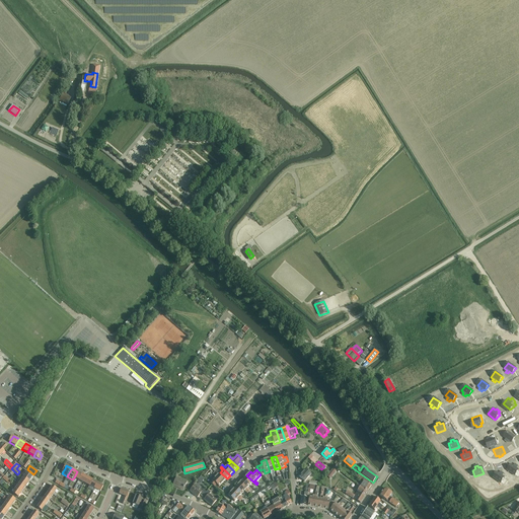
[(306,469),(299,476),(305,482),(311,474),(306,469)]
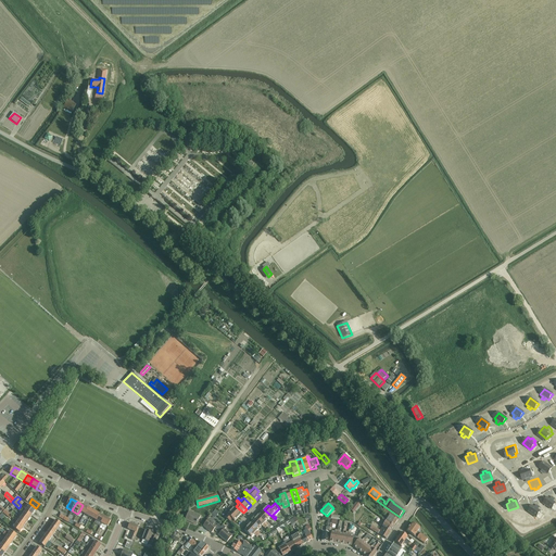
[(27,504),(23,509),(26,512),(32,516),(36,510),(29,506),(27,504)]
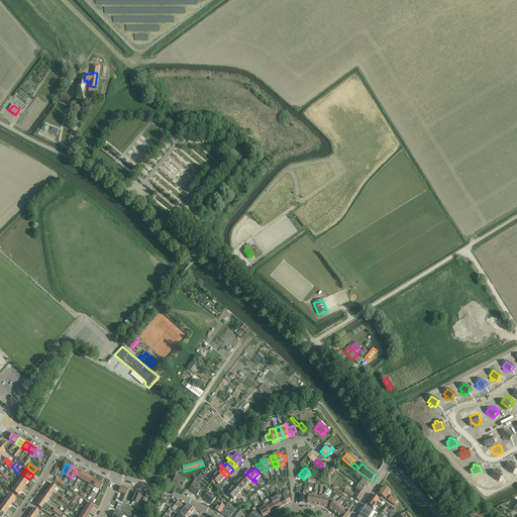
[(216,469),(212,472),(222,481),(226,477),(219,471),(216,469)]
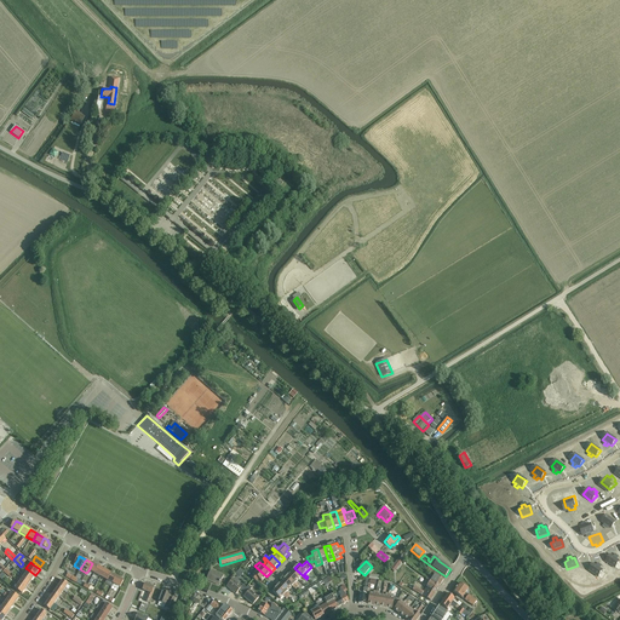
[(89,570),(95,574),(98,567),(92,563),(89,570)]
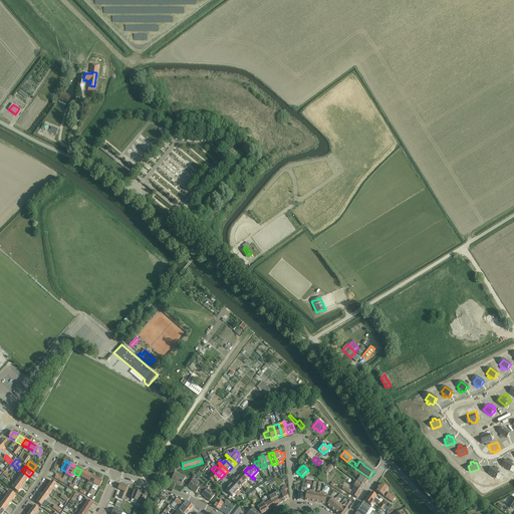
[(507,469),(504,476),(513,479),(513,476),(513,470),(513,471),(513,469),(513,468),(510,468),(510,470),(507,469)]
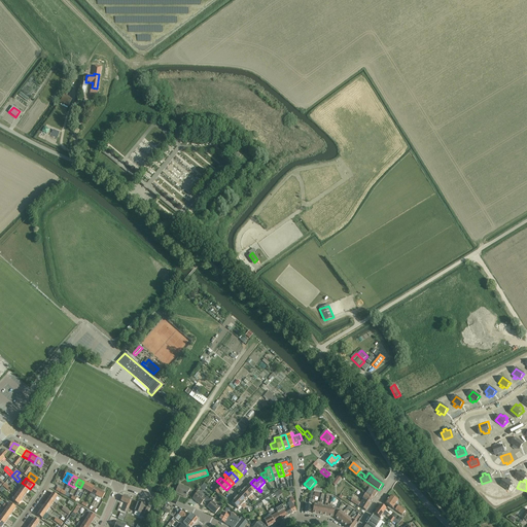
[(222,494),(226,490),(216,481),(215,483),(218,485),(213,490),(218,495),(220,492),(222,494)]
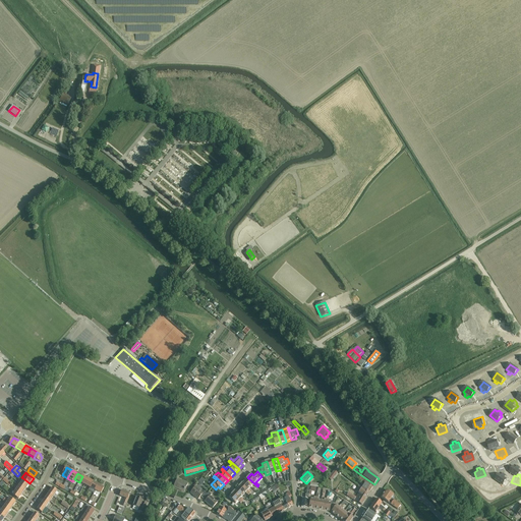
[(365,483),(372,487),(374,484),(361,475),(358,479),(363,483),(364,482),(365,483)]
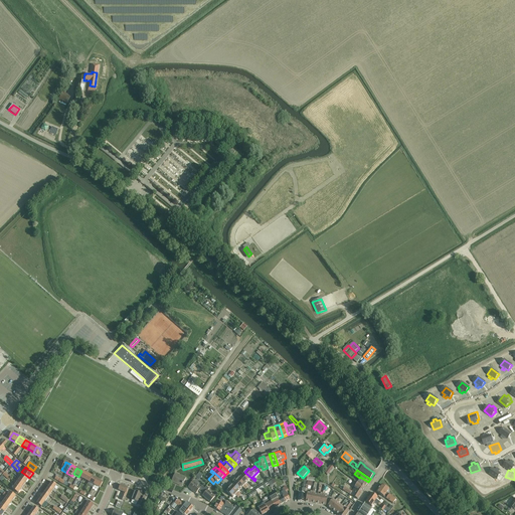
[(81,471),(78,477),(83,480),(87,474),(81,471)]
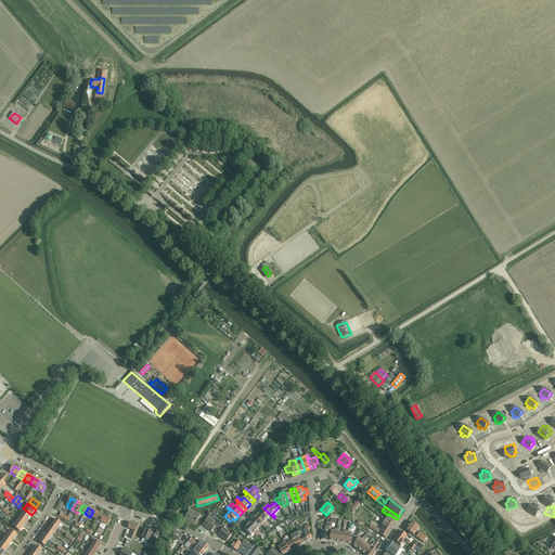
[(260,513),(267,519),(270,517),(272,519),(274,518),(263,508),(260,513)]
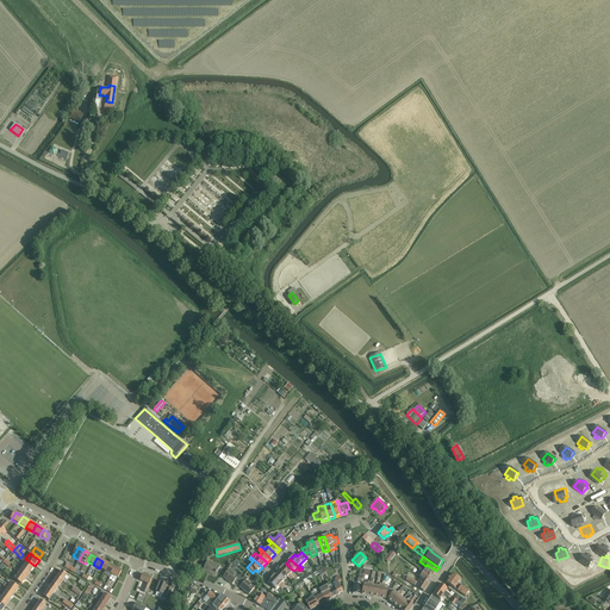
[(29,561),(24,567),(31,572),(35,566),(29,561)]
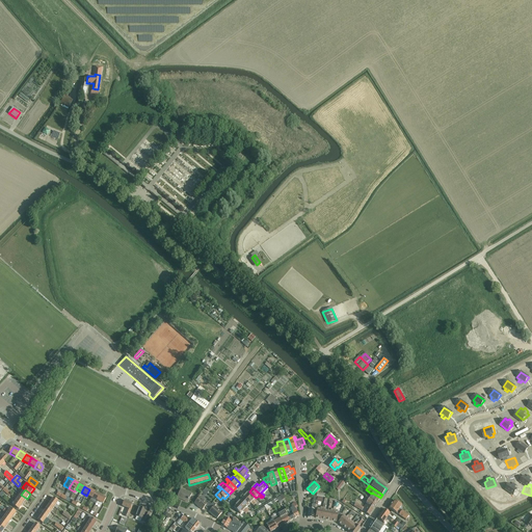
[(89,489),(86,496),(91,498),(95,493),(89,489)]
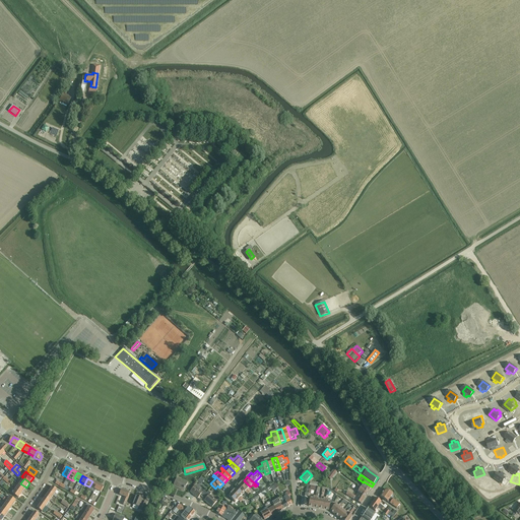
[(184,492),(188,482),(177,478),(173,486),(184,492)]
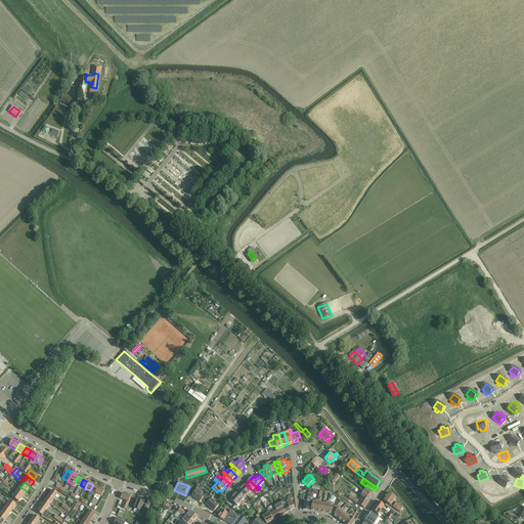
[(242,488),(251,497),(253,495),(250,493),(252,490),(246,484),(242,488)]
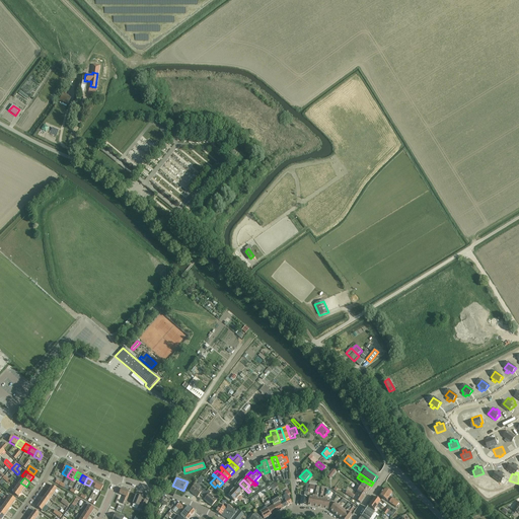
[(89,486),(88,489),(93,492),(94,489),(98,484),(92,480),(89,486)]
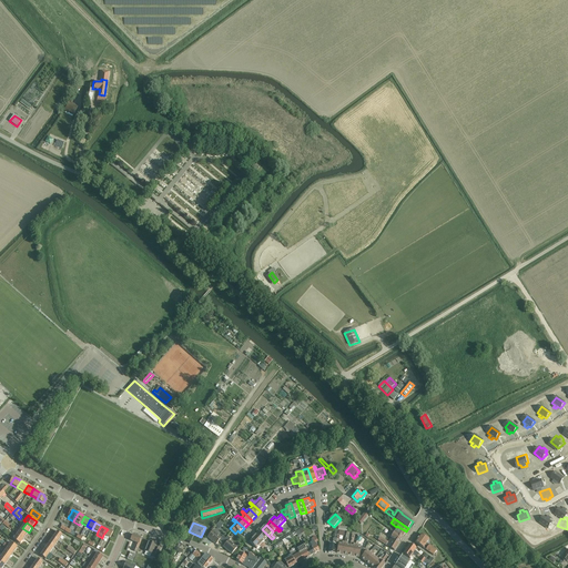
[(398,527),(395,533),(403,537),(406,531),(398,527)]
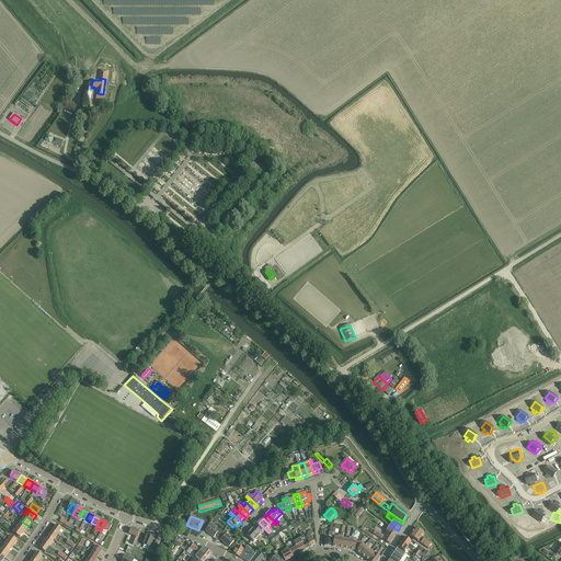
[(22,522),(18,527),(24,531),(29,526),(22,522)]
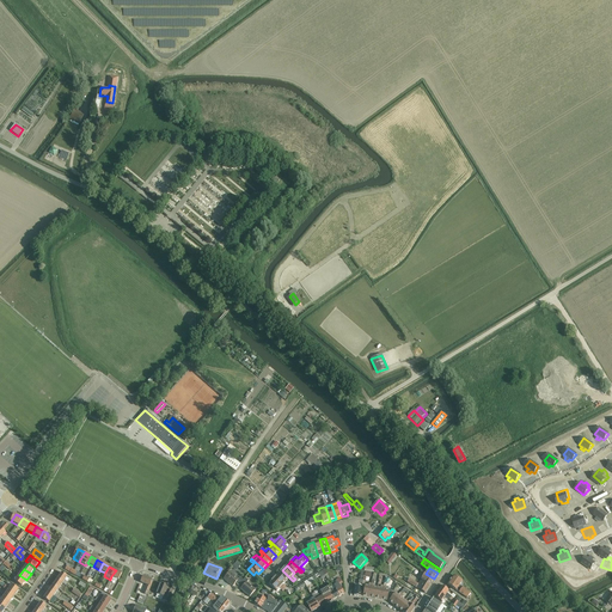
[(116,570),(111,576),(118,580),(122,574),(116,570)]
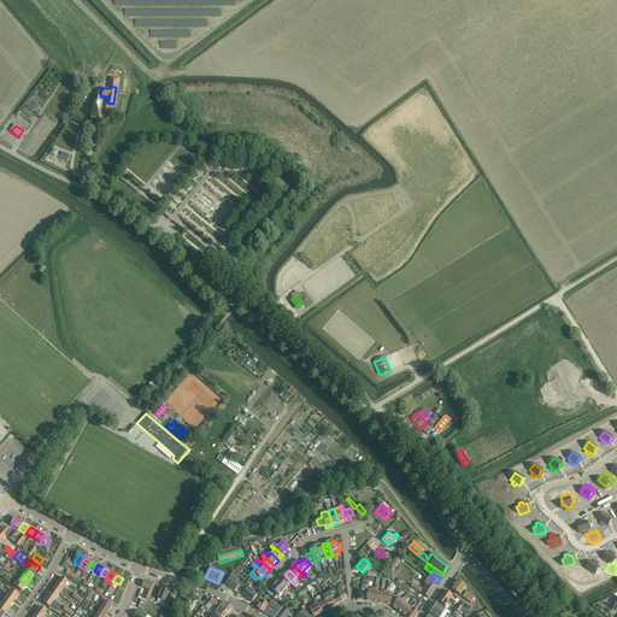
[(280,580),(288,587),(291,583),(294,587),(295,586),(285,575),(280,580)]
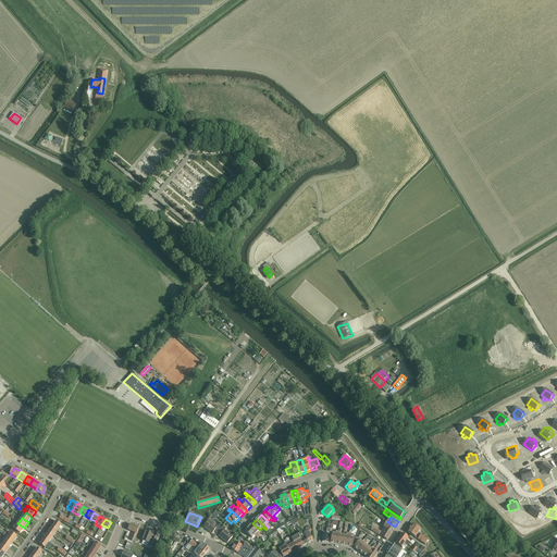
[(326,532),(327,532),(327,534),(323,533),(322,542),(329,543),(329,542),(330,531),(331,522),(331,520),(329,520),(329,522),(327,529),(326,529),(326,532)]
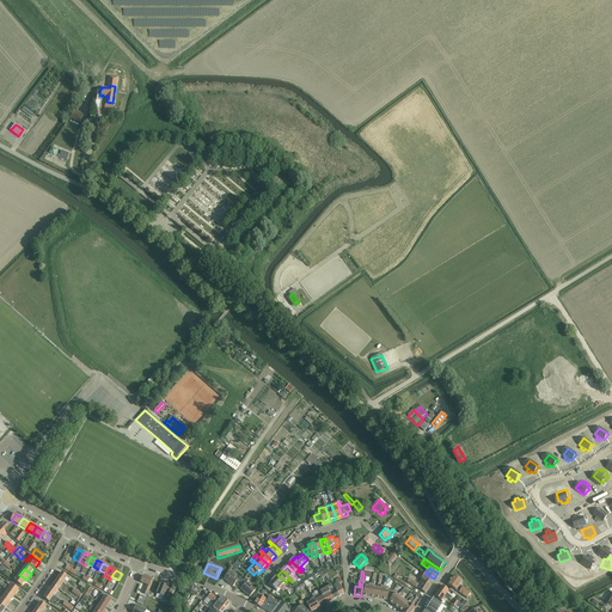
[(417,577),(421,580),(430,585),(434,579),(426,574),(421,571),(420,573),(417,577)]
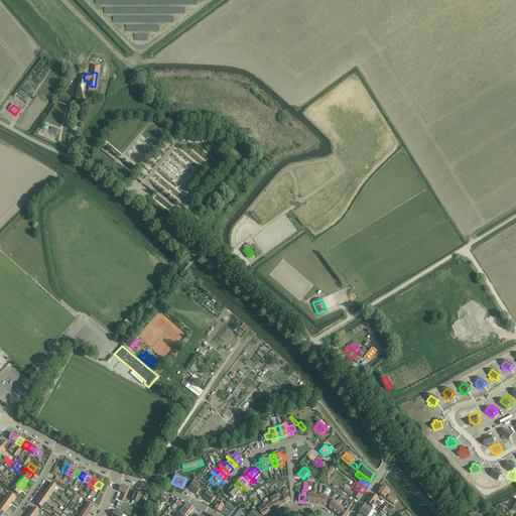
[(52,483),(48,489),(52,492),(56,487),(52,483)]
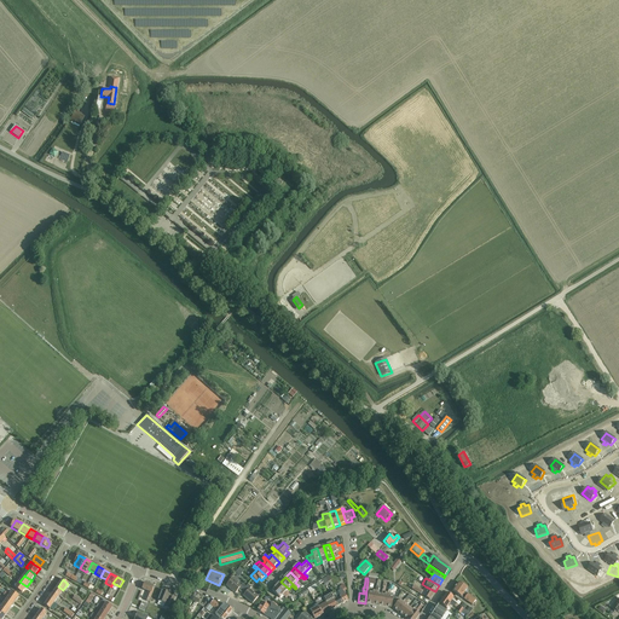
[(242,593),(243,590),(246,588),(243,584),(241,586),(232,579),(226,586),(236,594),(238,590),(242,593)]
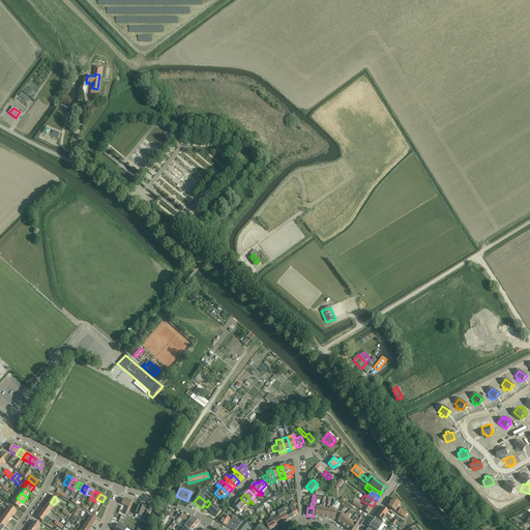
[(19,508),(23,502),(17,498),(12,504),(19,508)]
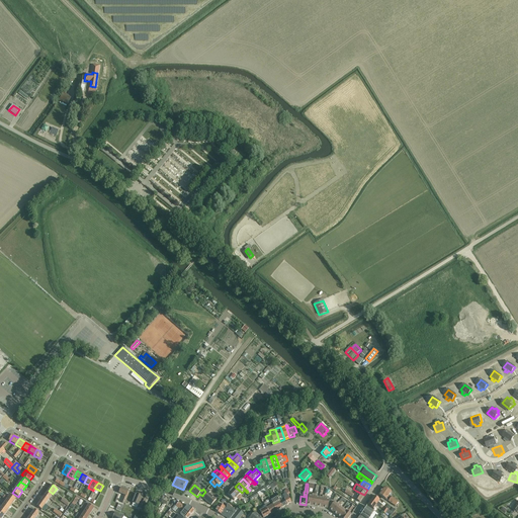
[(232,490),(241,499),(242,498),(239,495),(242,493),(235,487),(232,490)]
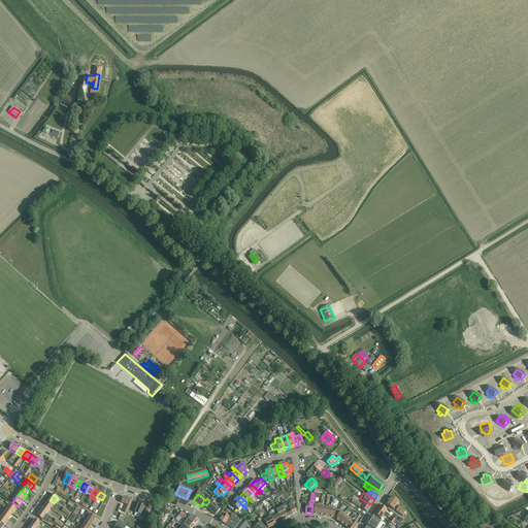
[(403,516),(405,512),(396,505),(398,502),(397,501),(397,500),(394,498),(394,499),(391,497),(386,504),(403,516)]
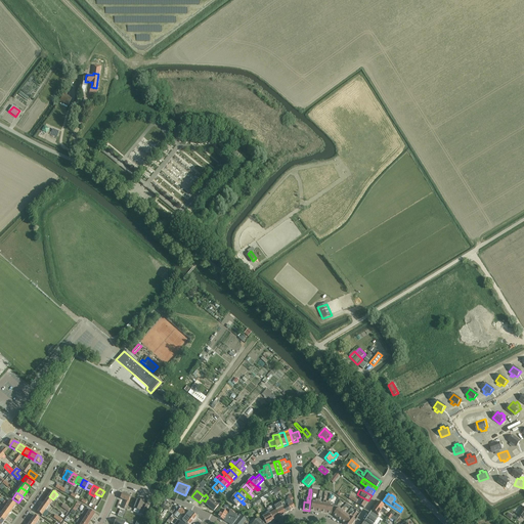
[(121,498),(126,500),(125,503),(123,508),(126,510),(130,499),(129,498),(130,496),(123,494),(121,498)]
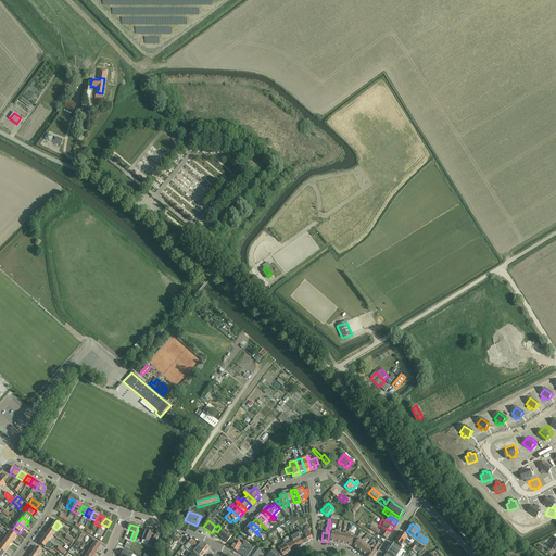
[(223,526),(220,528),(218,530),(222,532),(218,535),(227,543),(232,536),(225,530),(226,528),(223,526)]
